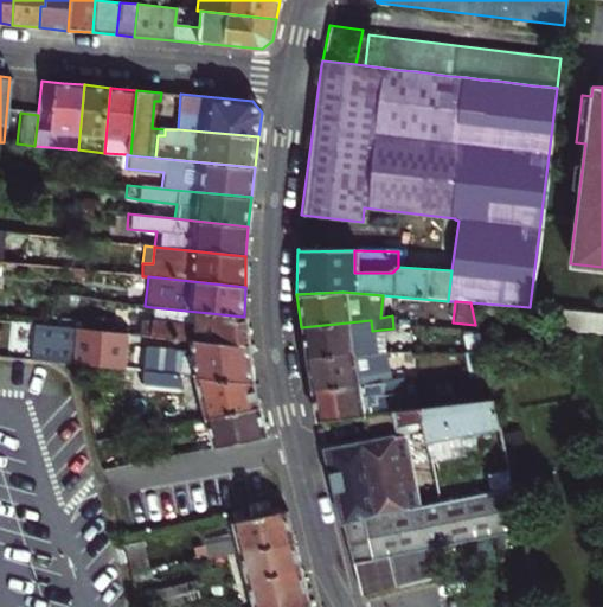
[(247,345),(244,317),(152,307),(151,319),(140,318),(138,334),(174,338),(247,345)]
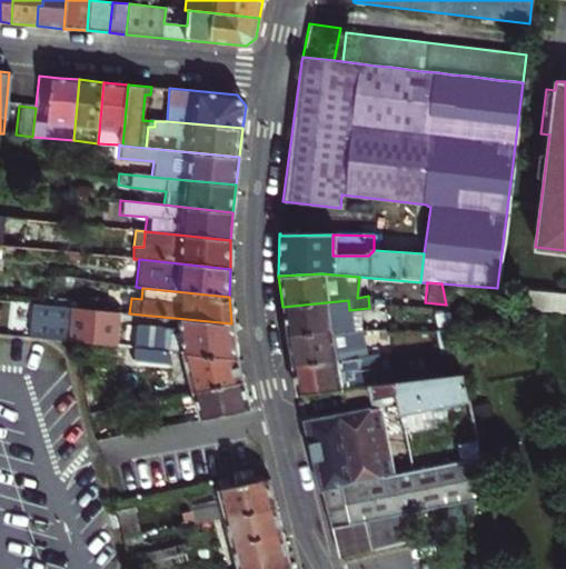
[(565,311),(565,296),(519,291),(518,307),(565,311)]
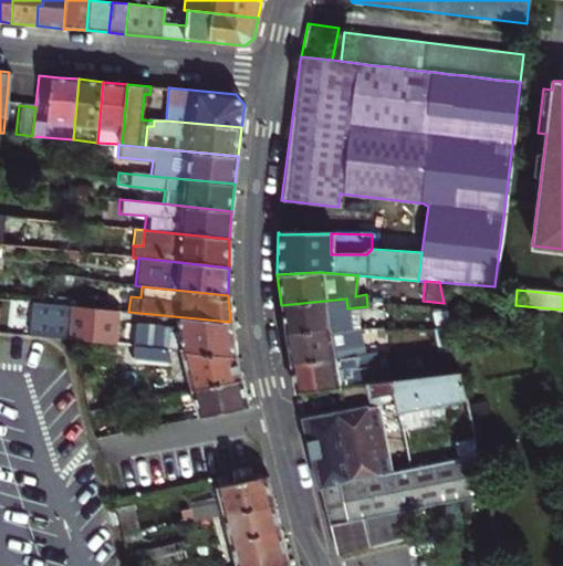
[(347,308),(346,299),(281,305),(284,334),(350,327),(347,308)]
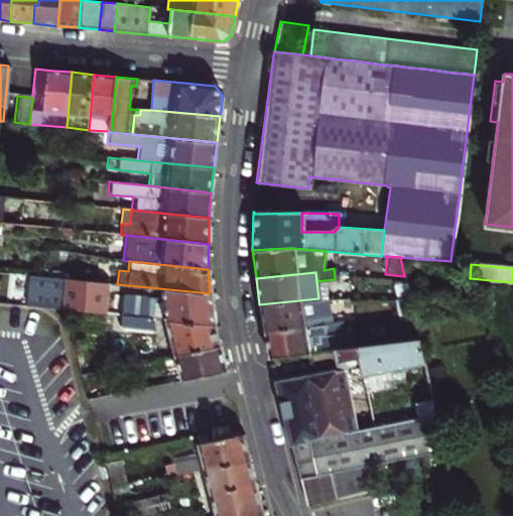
[(105,313),(108,283),(63,278),(60,308),(66,309),(105,313)]
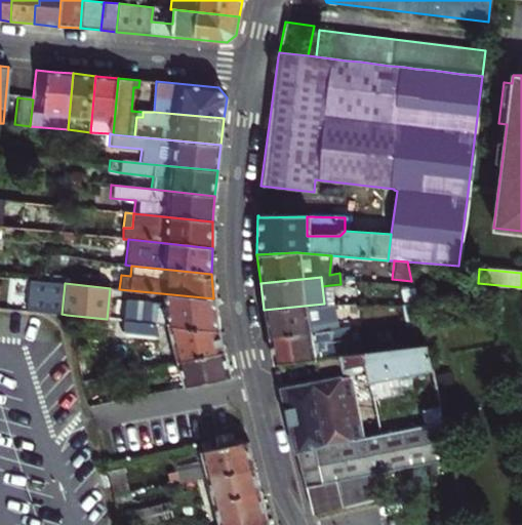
[(404,305),(415,301),(411,283),(398,286),(402,305),(404,305)]
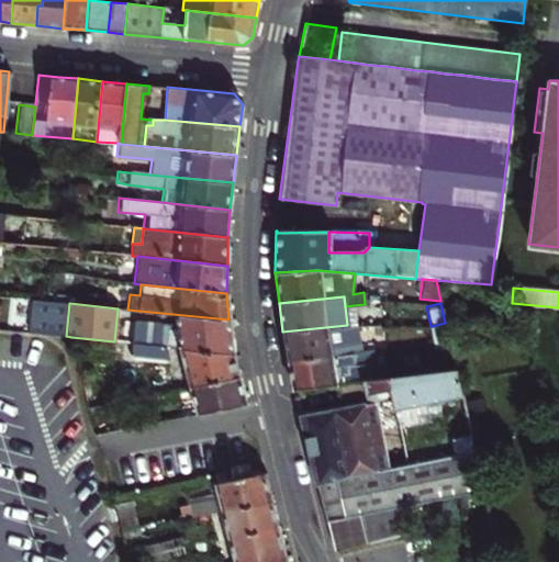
[(354,325),(356,325),(354,305),(345,306),(347,325),(354,325)]
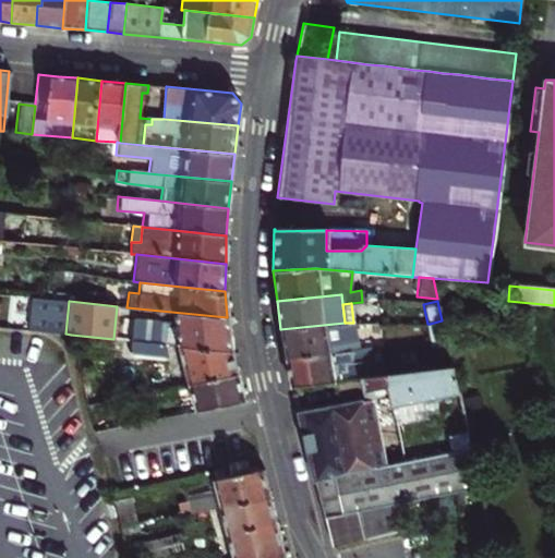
[(232,351),(227,317),(160,311),(159,320),(148,319),(147,331),(132,329),(131,340),(164,343),(178,344),(232,351)]
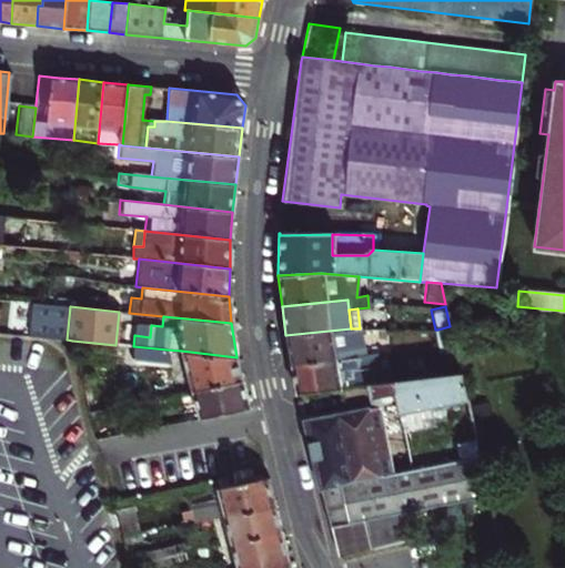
[(441,353),(455,351),(450,326),(437,330),(441,353)]
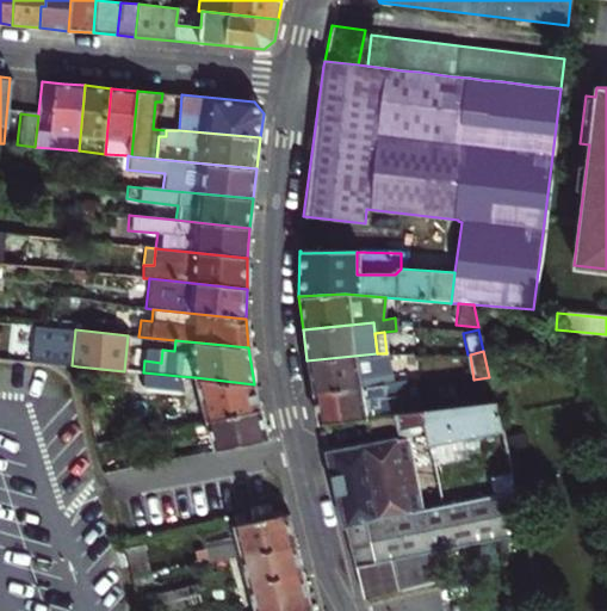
[(384,353),(377,353),(307,360),(313,393),(382,384),(384,397),(406,394),(403,380),(390,383),(384,353)]
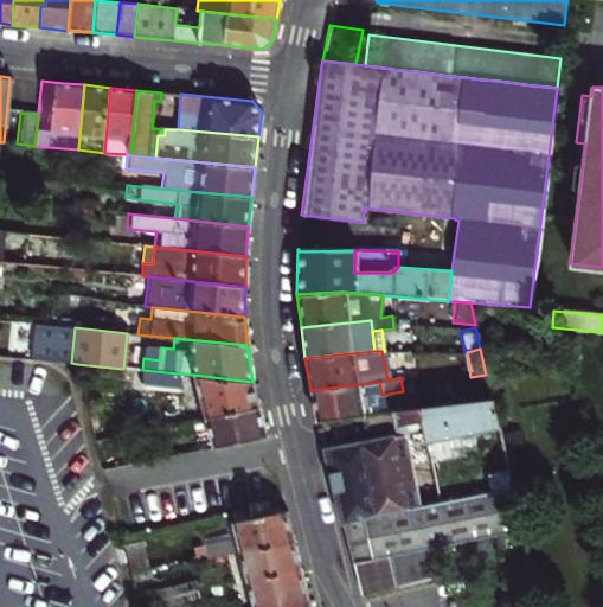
[(183,391),(178,374),(142,370),(141,370),(139,387),(183,391)]
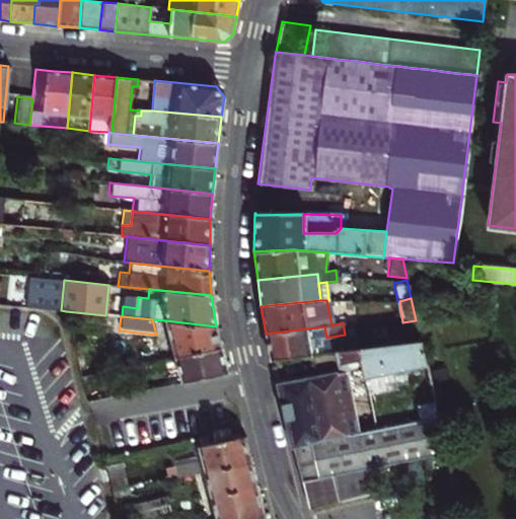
[(221,349),(216,326),(165,320),(174,358),(221,349)]
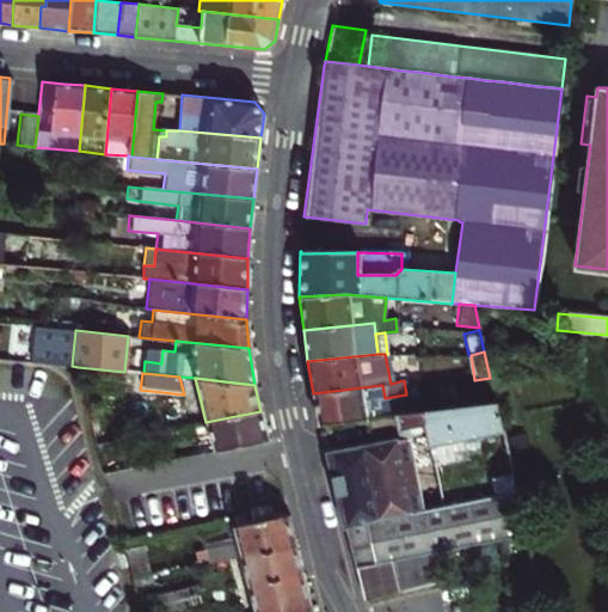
[(480,405),(495,403),(491,381),(478,383),(480,405)]
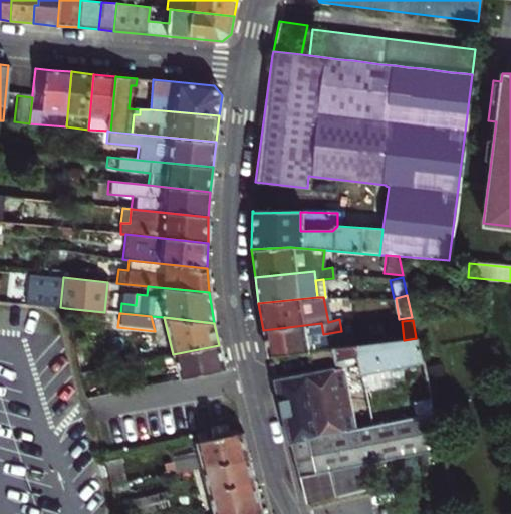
[(323,334),(321,323),(263,330),(267,355),(306,351),(304,343),(323,339),(323,334)]
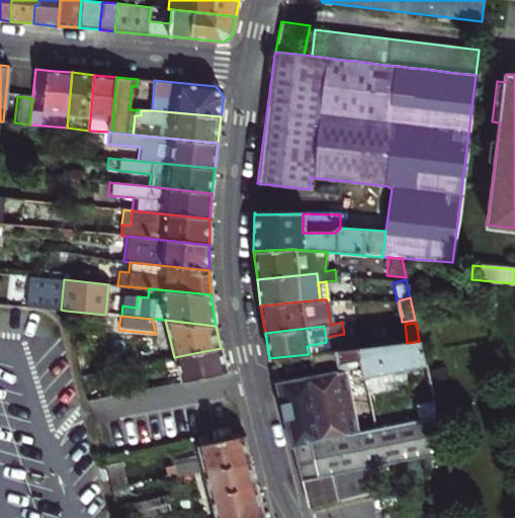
[(419,341),(407,343),(310,354),(312,368),(337,363),(339,372),(346,370),(361,367),(363,376),(408,367),(415,369),(420,365),(425,364),(419,341)]
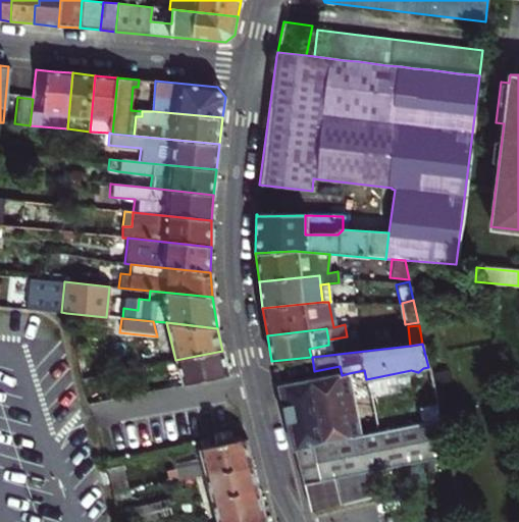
[(182,384),(228,374),(222,351),(175,360),(182,384)]
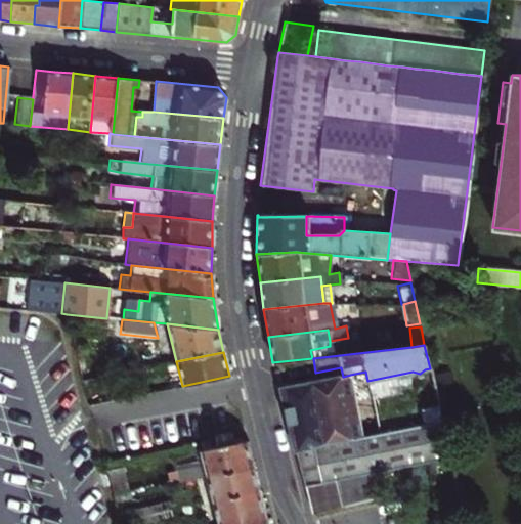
[(165,373),(163,364),(136,369),(138,378),(165,373)]
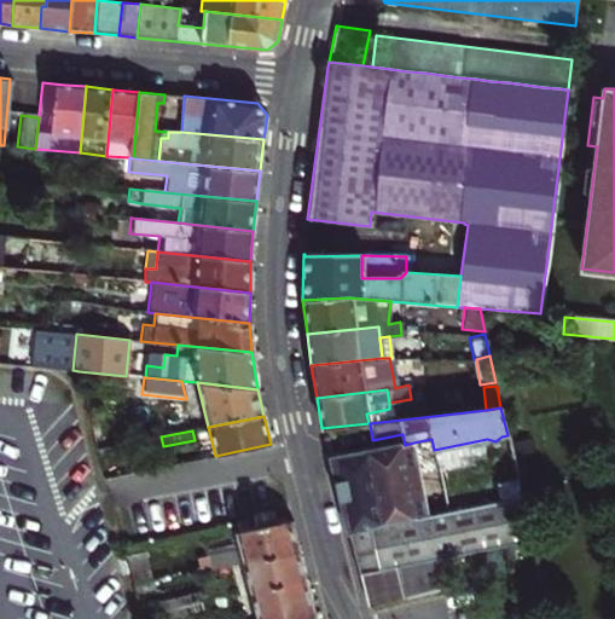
[(348,532),(429,516),(413,443),(405,445),(393,447),(393,446),(329,458),(348,532)]
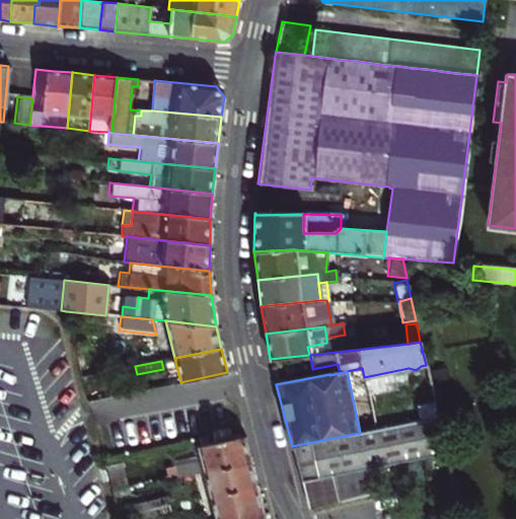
[(420,421),(437,418),(434,403),(434,402),(416,406),(420,421)]
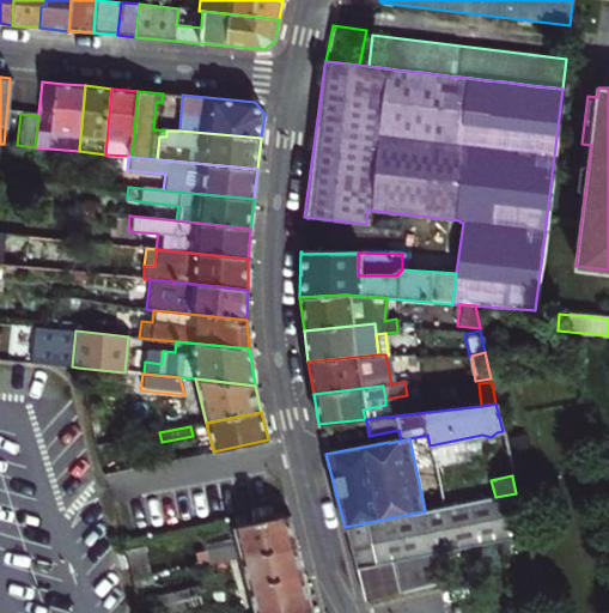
[(516,493),(495,497),(425,511),(345,527),(354,568),(391,560),(462,547),(525,534),(516,493)]
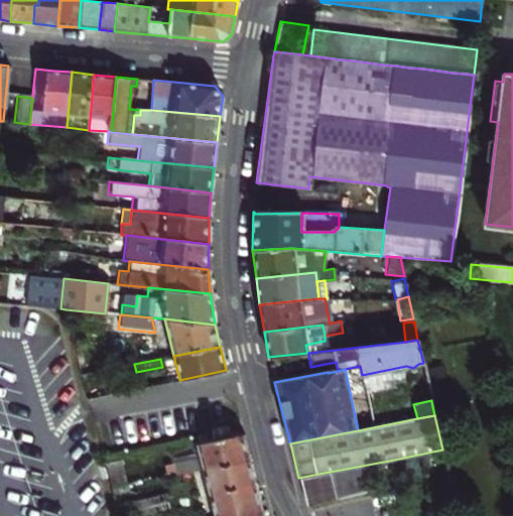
[(210,429),(212,438),(228,434),(226,426),(215,428),(215,427),(210,429)]
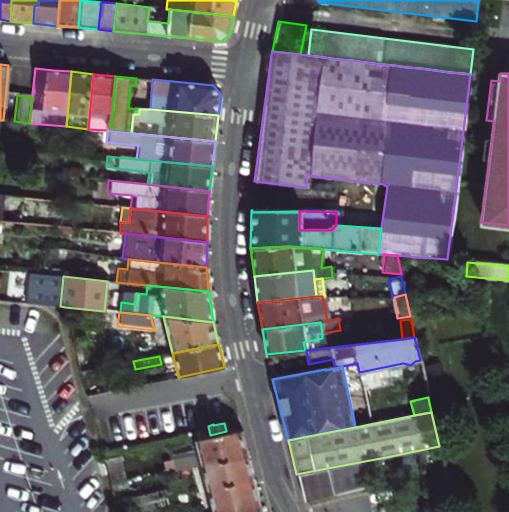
[(197,440),(205,438),(203,430),(195,432),(197,440)]
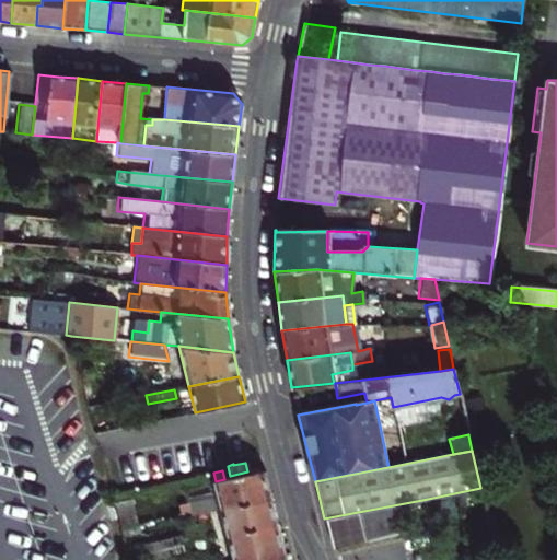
[(269,499),(263,471),(224,479),(216,481),(212,481),(213,487),(216,497),(177,504),(181,517),(219,509),(269,499)]
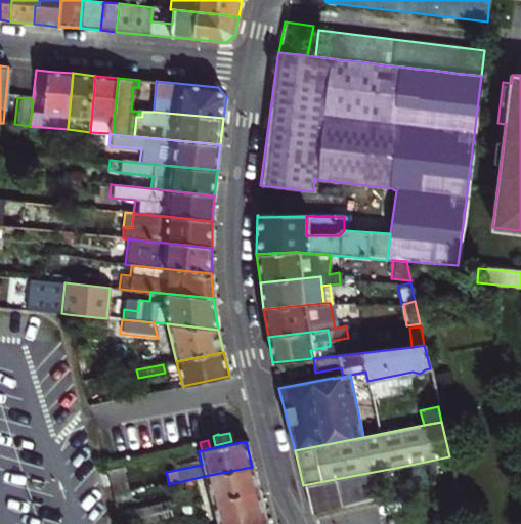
[(112,495),(127,492),(122,467),(105,470),(112,495)]
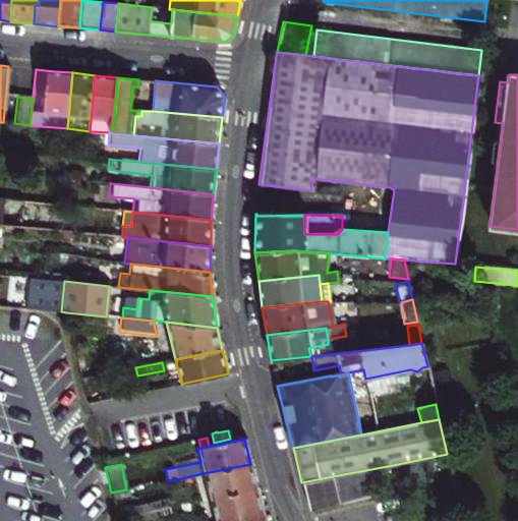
[(256,488),(250,464),(204,473),(210,498),(256,488)]
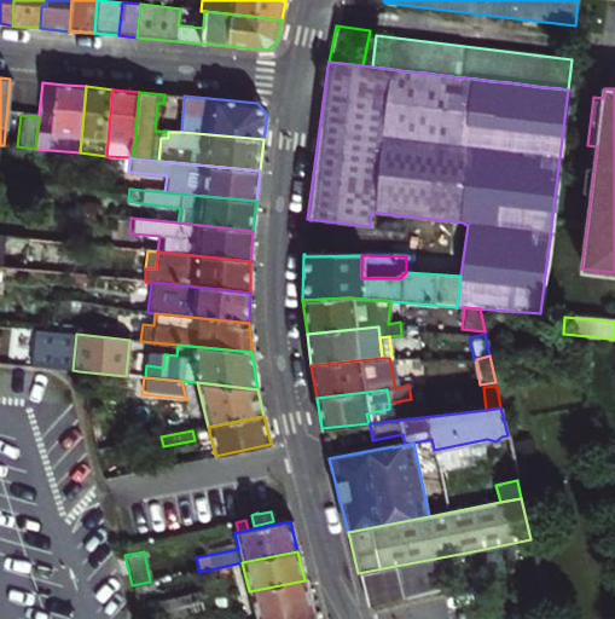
[(473,582),(466,553),(395,566),(404,599),(473,582)]
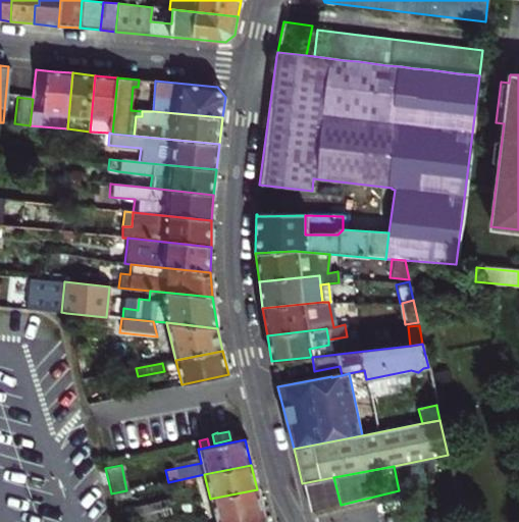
[(333,477),(302,483),(309,512),(341,505),(333,477)]
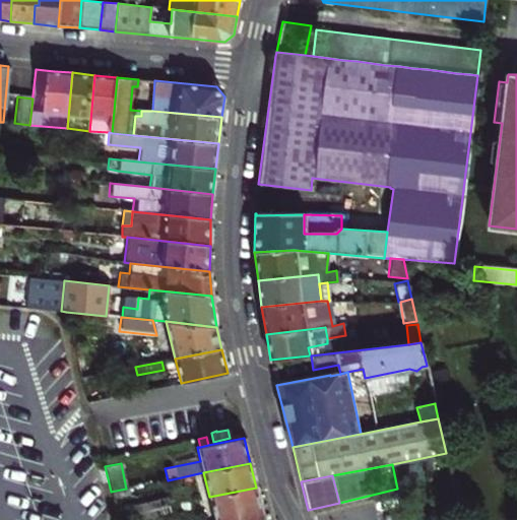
[(215,518),(262,508),(256,488),(209,497),(215,518)]
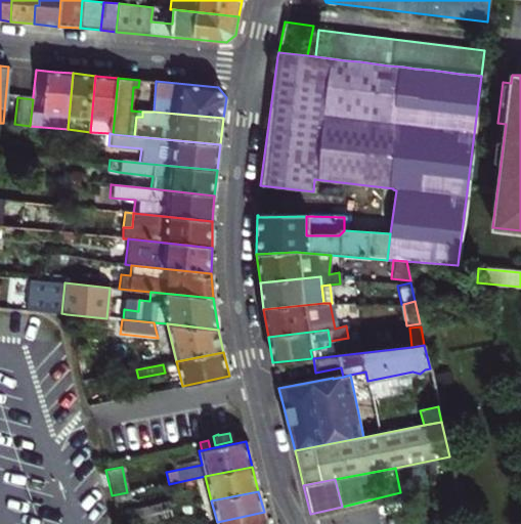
[(169,510),(167,503),(116,513),(118,520),(169,510)]
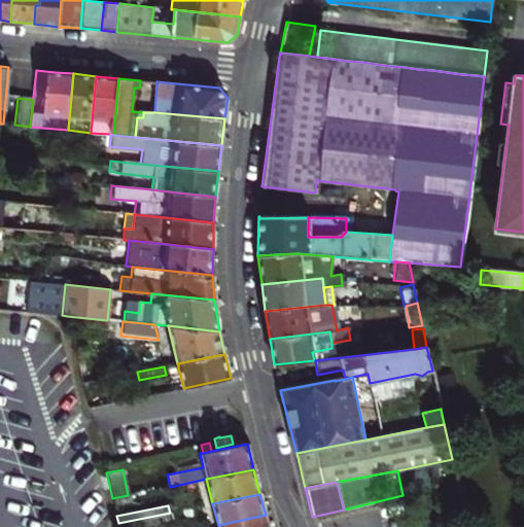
[(138,526),(171,520),(170,513),(118,523),(119,526),(138,526)]
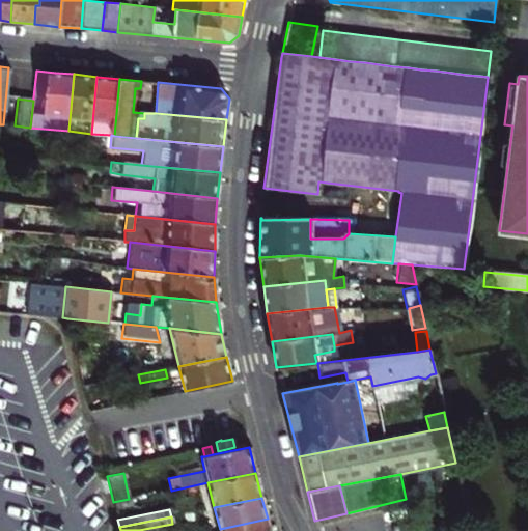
[(268,522),(268,519),(220,529),(220,530),(235,530),(269,524),(268,522)]
